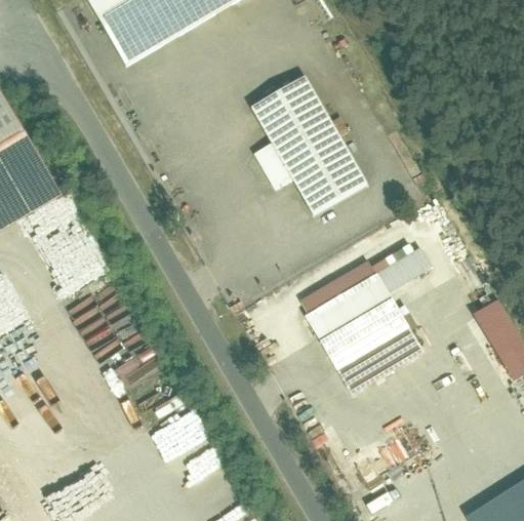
[(87,0),(126,63),(229,0),(87,0)]
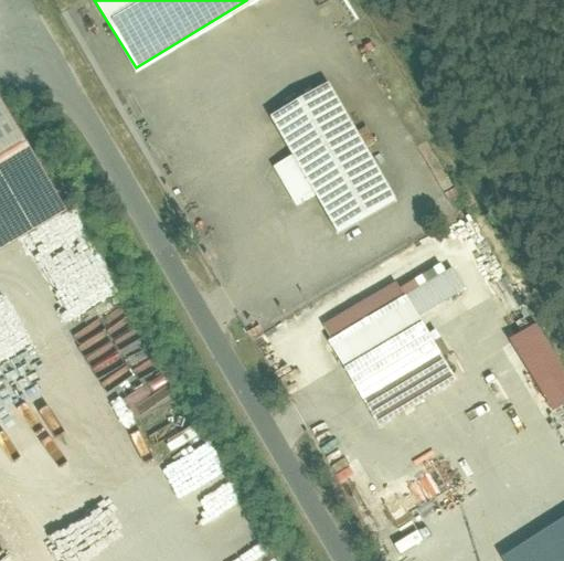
[(327,80),(268,115),(291,151),(276,161),(299,200),(314,191),(339,232),(397,196),(327,80)]
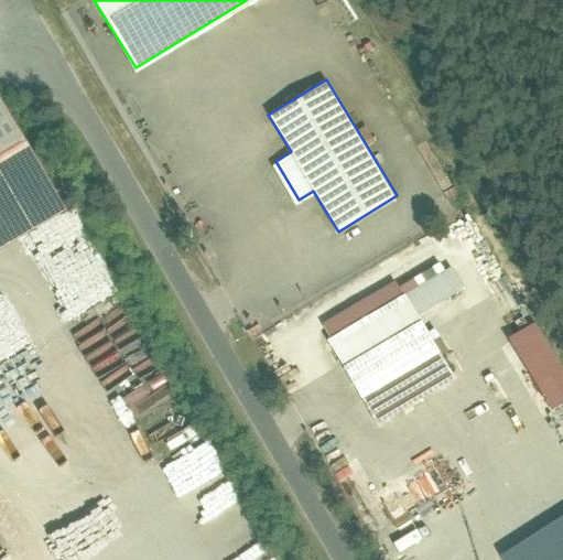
[(3,99),(0,100),(0,251),(69,212),(3,99)]
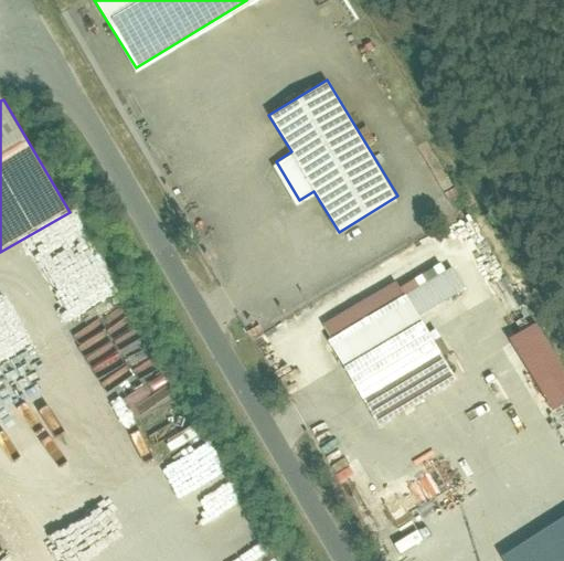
[(396,278),(326,319),(381,416),(454,374),(417,311),(463,285),(451,266),(404,293),(396,278)]
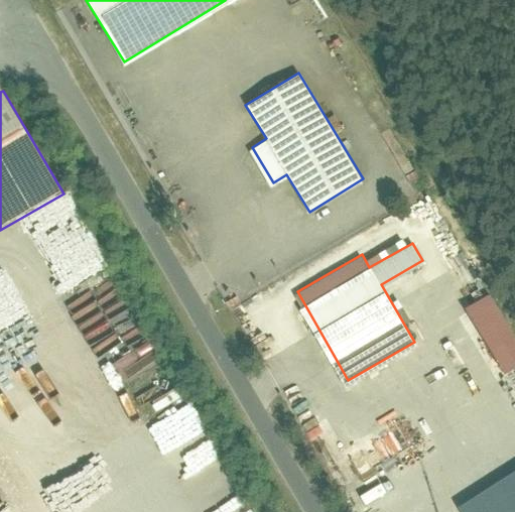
[(514,328),(493,293),(467,308),(505,370),(514,364),(514,328)]
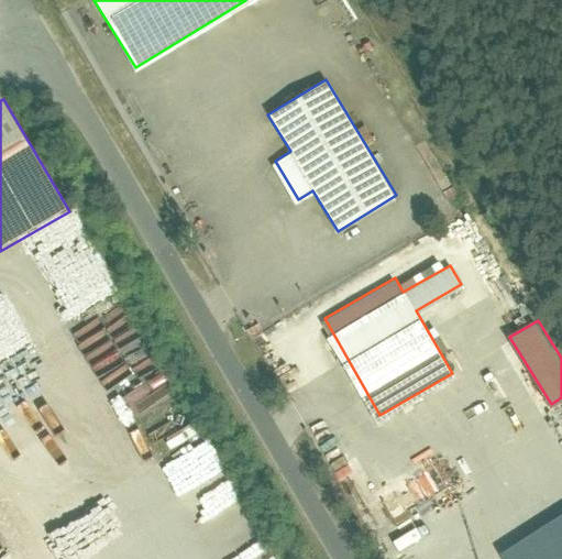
[(243,488),(186,515),(196,537),(254,508),(243,488)]
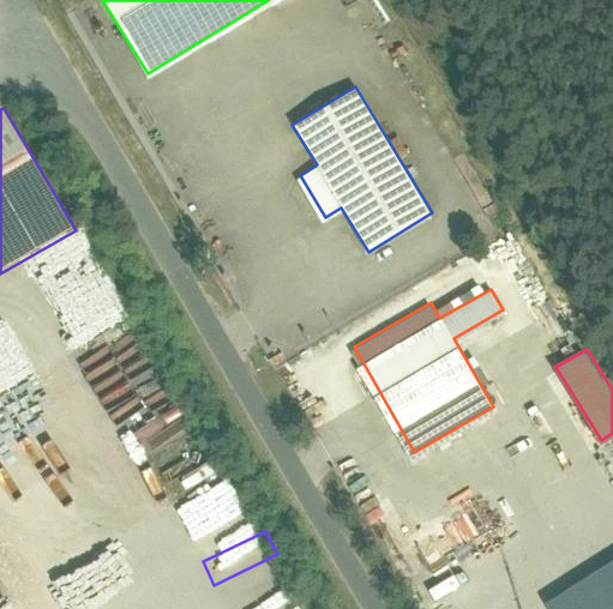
[(612,564),(552,602),(556,608),(612,608),(612,564)]
